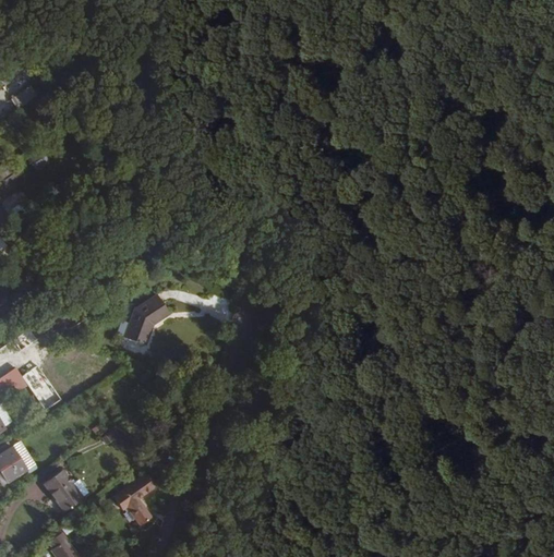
[(7,97),(14,109),(35,96),(27,85),(7,97)]
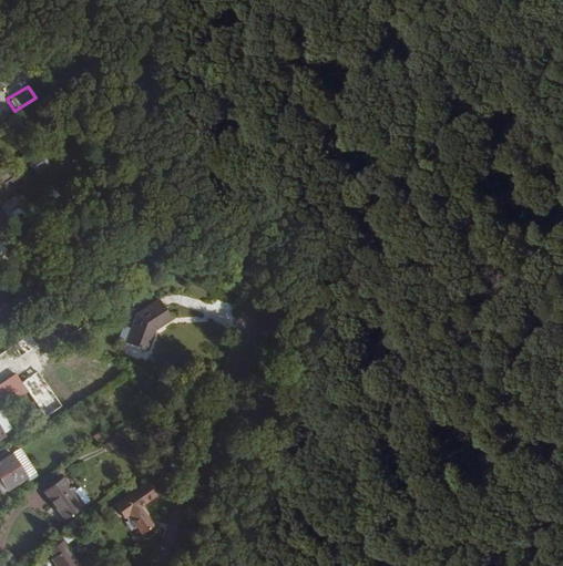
[(11,197),(0,204),(0,208),(7,218),(20,211),(11,197)]
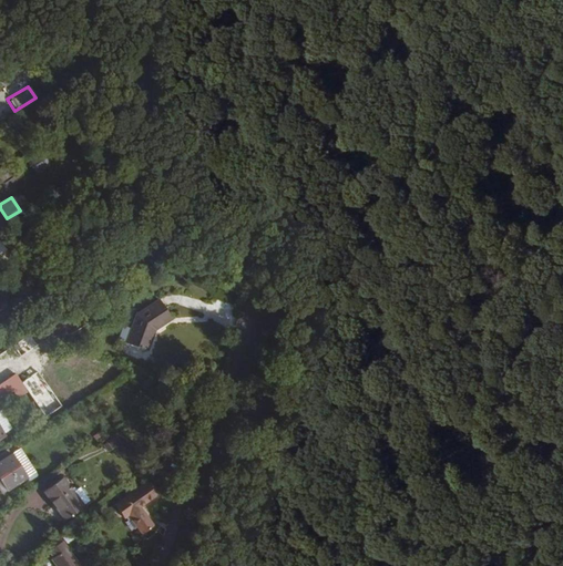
[(63,254),(54,260),(61,270),(71,264),(63,254)]
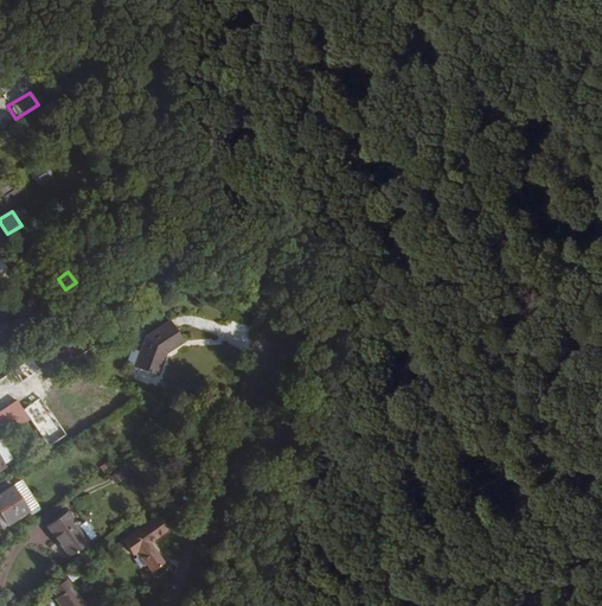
[(146,332),(135,365),(157,371),(164,351),(183,338),(170,318),(146,332)]
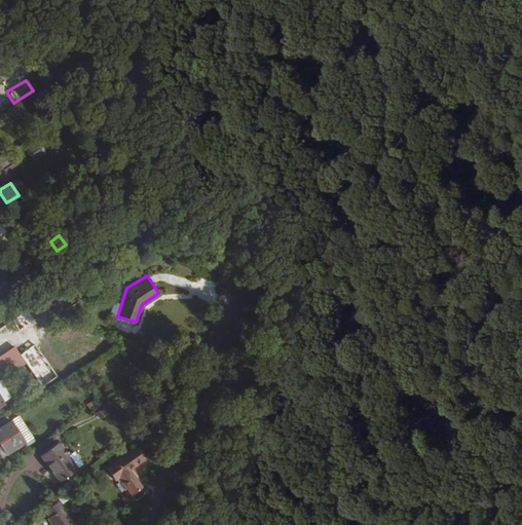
[(0,379),(22,364),(11,346),(0,353),(0,379)]
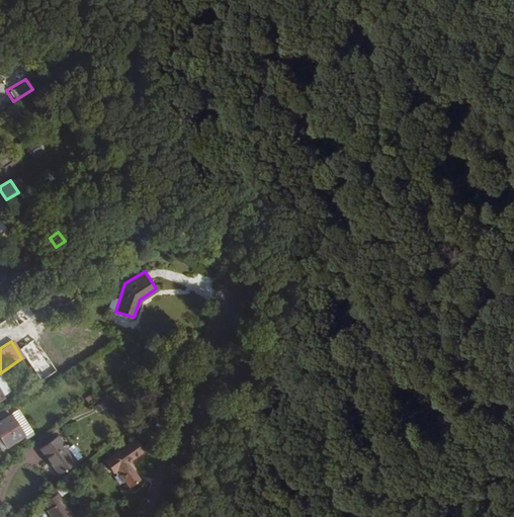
[(110,404),(106,399),(95,407),(99,413),(110,404)]
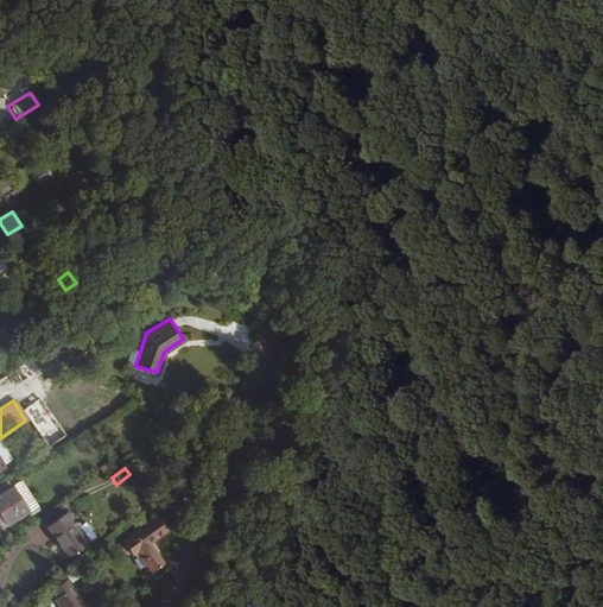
[(33,514),(10,481),(0,487),(0,511),(0,524),(5,531),(33,514)]
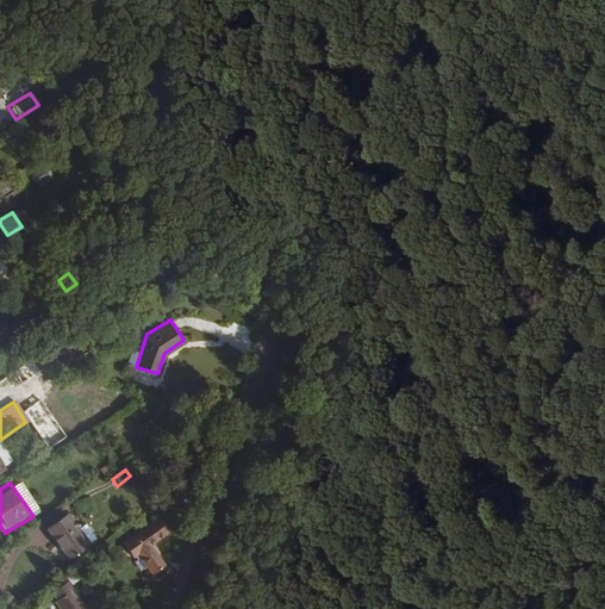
[(66,516),(47,532),(67,558),(87,545),(66,516)]
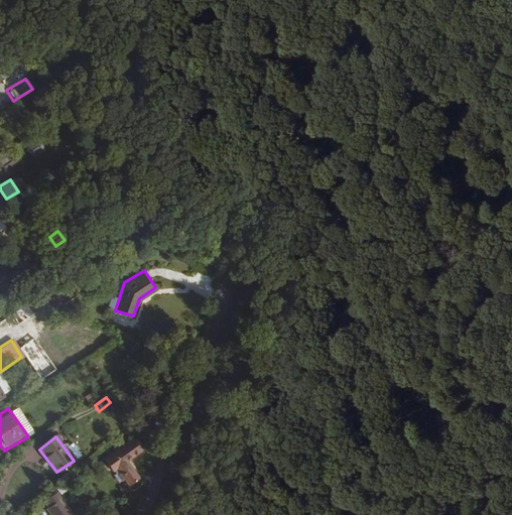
[(140,451),(132,439),(102,462),(110,473),(115,470),(127,487),(128,489),(139,481),(125,463),(140,451)]
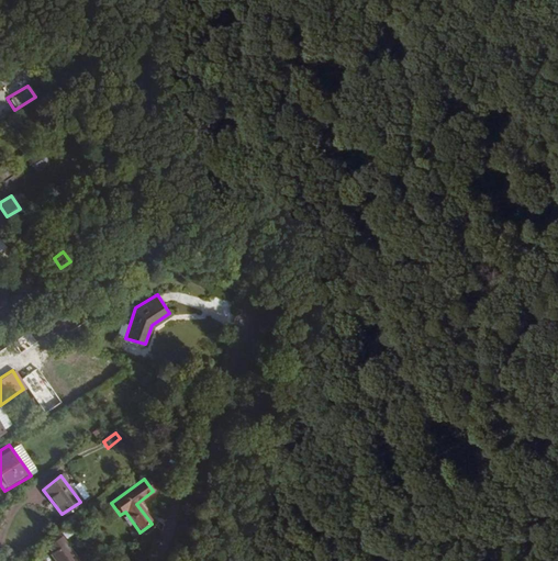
[(69,487),(80,502),(90,494),(81,481),(69,487)]
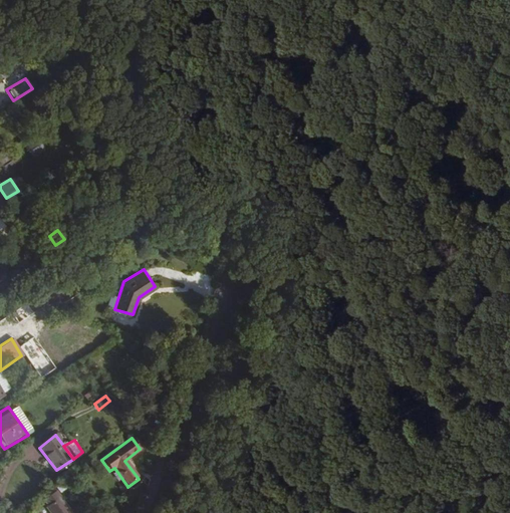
[(76,512),(59,490),(47,498),(52,504),(49,506),(54,512),(76,512)]
